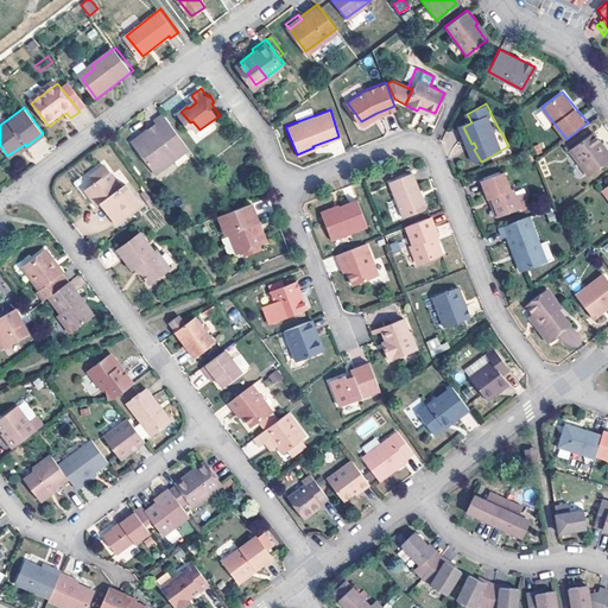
[(540,111),(534,114),(545,128),(551,125),(540,111)]
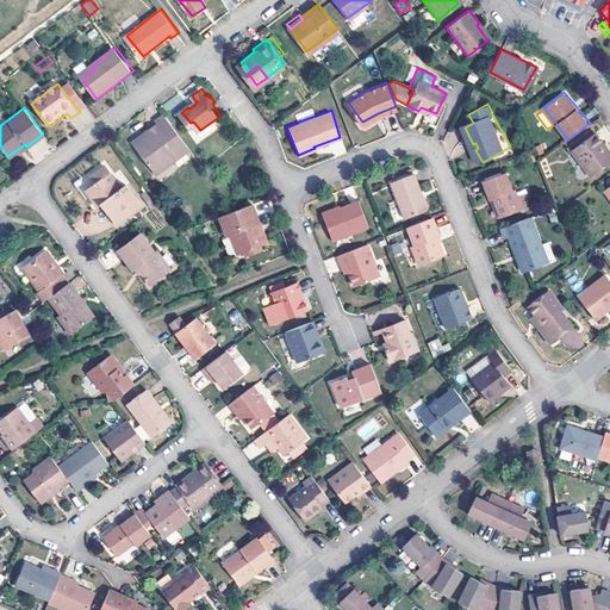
[(188,144),(165,113),(156,120),(159,124),(134,142),(155,169),(157,167),(162,168),(173,161),(173,155),(188,144)]
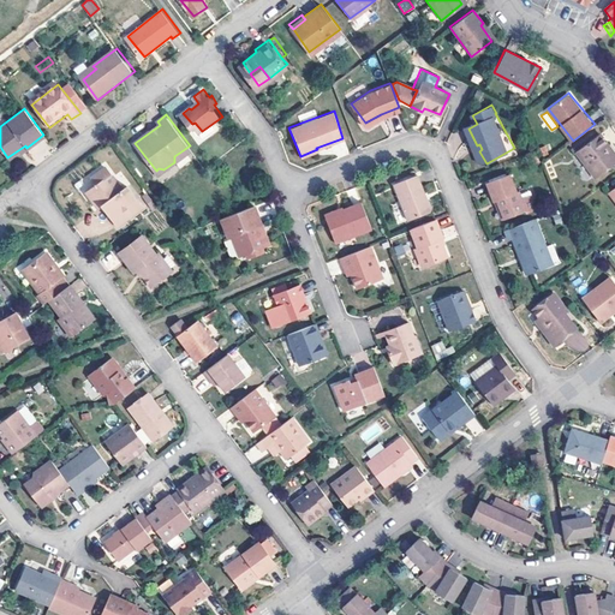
[(614,162),(614,161),(604,147),(608,144),(602,135),(577,153),(593,178),(614,162)]
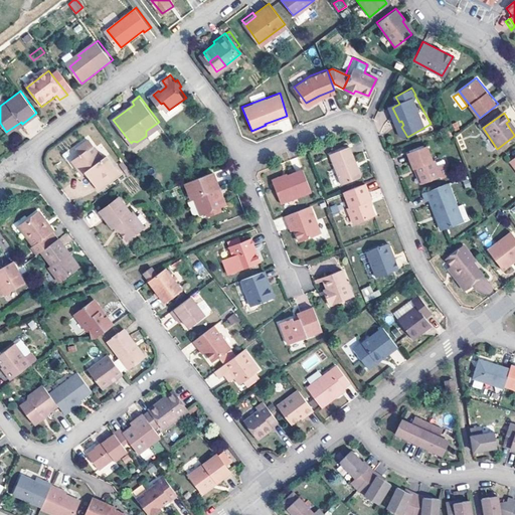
[(514,128),(509,121),(506,123),(514,135),(514,128)]
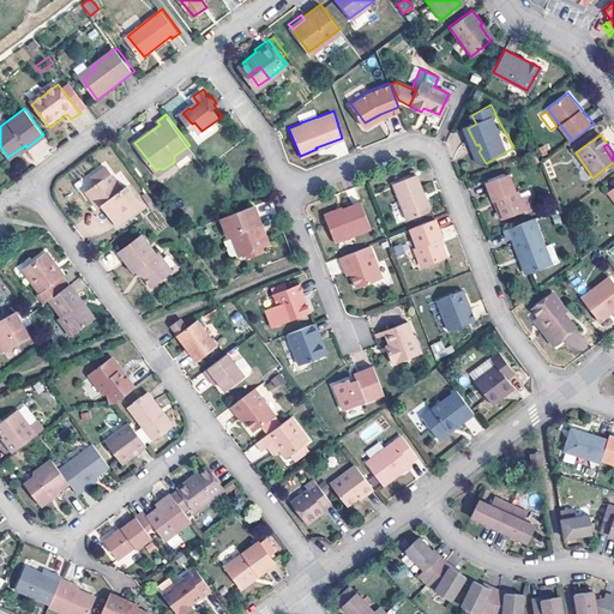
[(124,190),(108,168),(95,179),(100,186),(95,190),(86,196),(98,212),(104,209),(118,226),(144,208),(127,186),(124,190)]
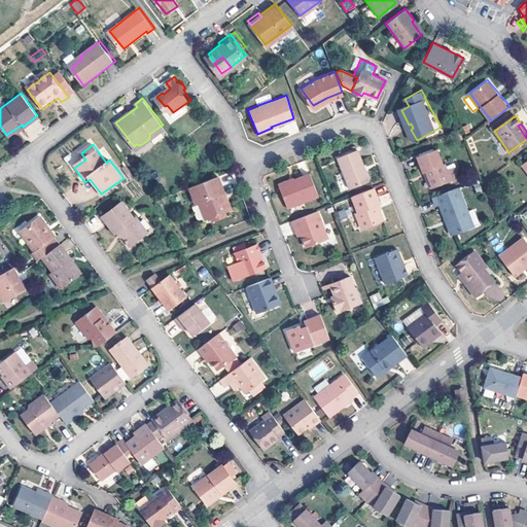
[(360,150),(339,157),(350,188),(365,184),(371,179),(367,172),(365,174),(361,166),(365,165),(360,150)]
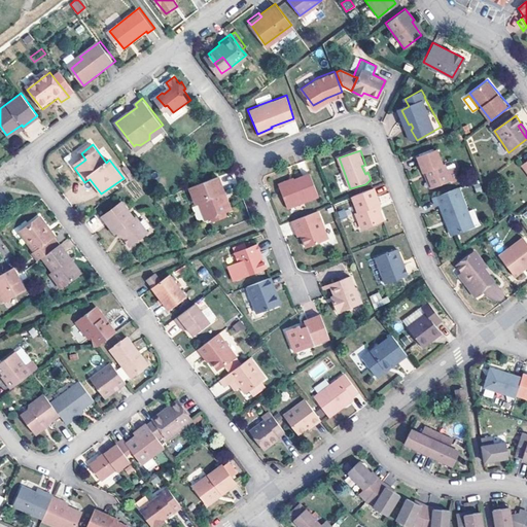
[(436,150),(416,157),(422,173),(425,172),(432,188),(451,182),(447,173),(445,166),(443,167),(436,150)]
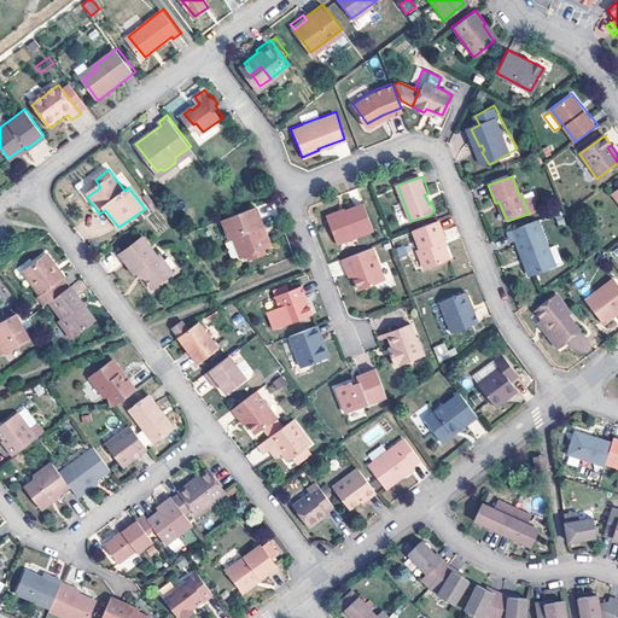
[(89,182),(95,191),(100,187),(95,180),(89,182)]
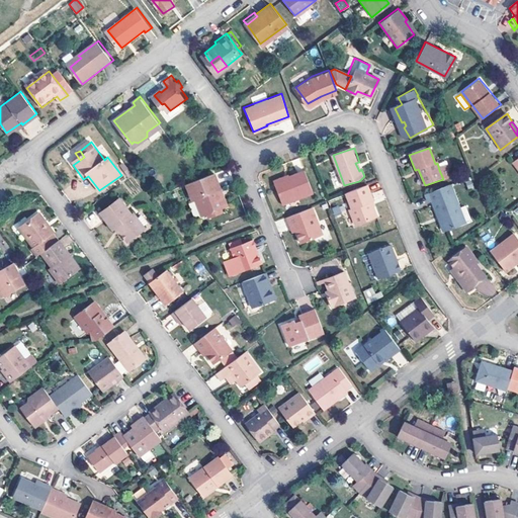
[(439,170),(443,179),(444,180),(453,177),(449,166),(439,170)]
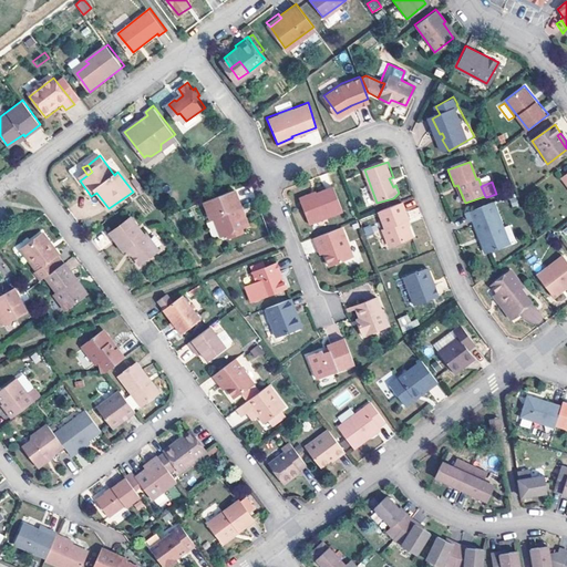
[(334,187),(303,199),(313,223),(344,210),(334,187)]
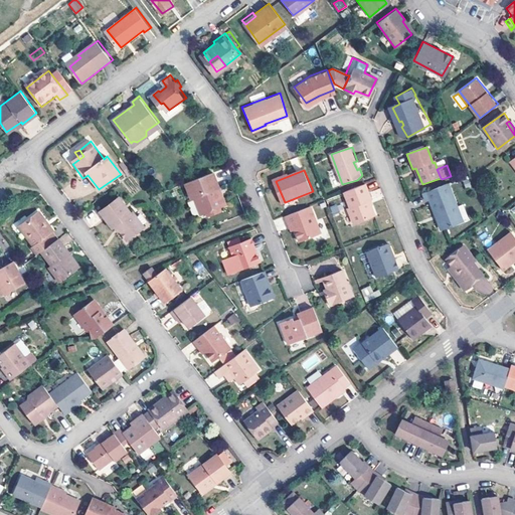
[(215,171),(187,182),(192,196),(194,195),(201,212),(208,210),(221,205),(226,203),(215,171)]
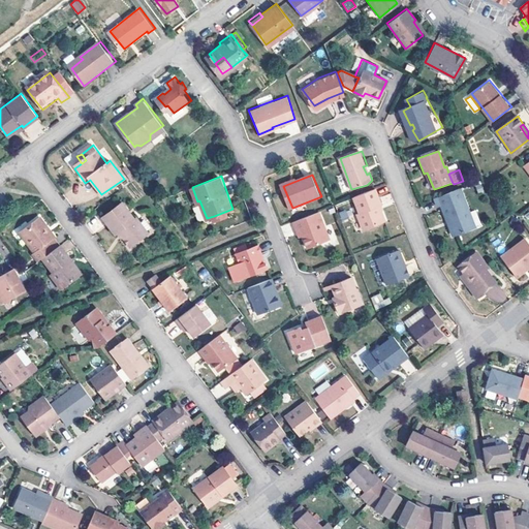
[(375,190),(354,197),(360,213),(359,213),(365,231),(385,224),(381,212),(379,213),(377,208),(381,207),(375,190)]
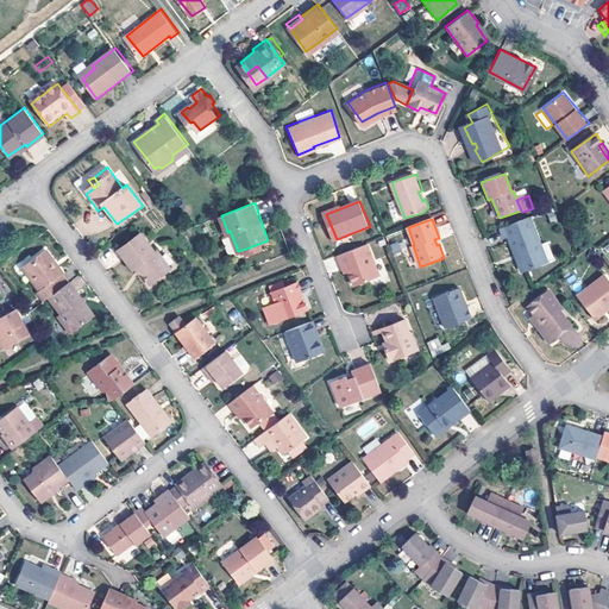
[(547,264),(531,219),(502,230),(507,243),(512,242),(523,274),(547,264)]
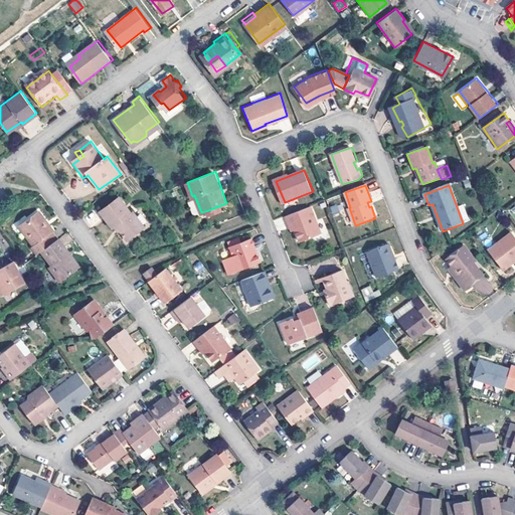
[(132,213),(119,195),(100,210),(113,226),(118,223),(128,238),(145,226),(134,211),(132,213)]
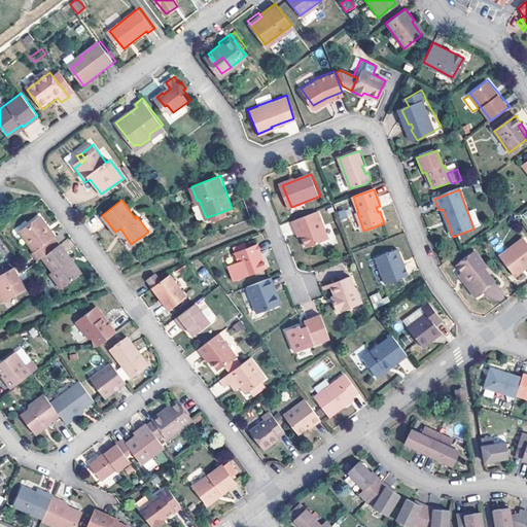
[(226,210),(213,215),(214,219),(229,215),(226,210)]
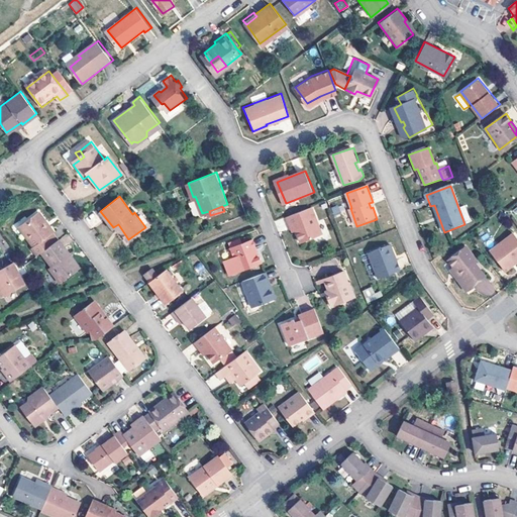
[(298,223),(301,231),(304,241),(323,234),(314,208),(289,216),(293,226),(298,223)]
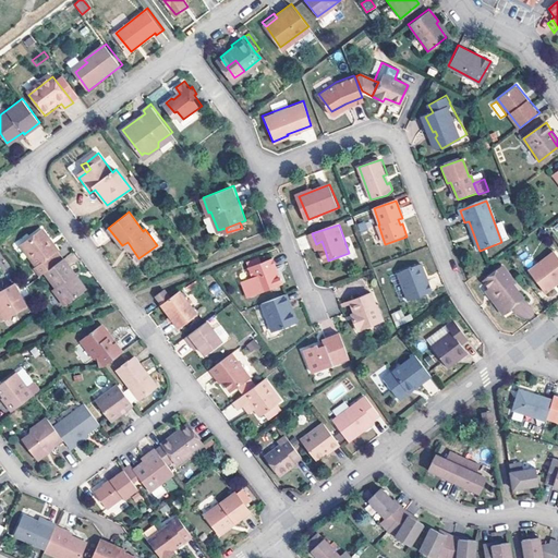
[(44,273),(56,263),(50,255),(57,249),(41,228),(21,242),(37,264),(35,266),(40,275),(44,273)]
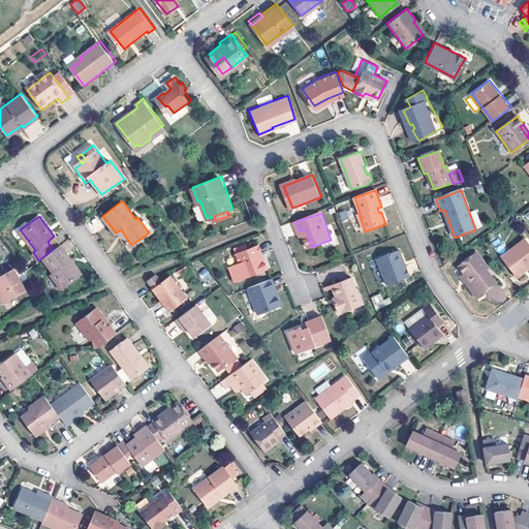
[(303,240),(308,237),(305,228),(300,231),(303,240)]
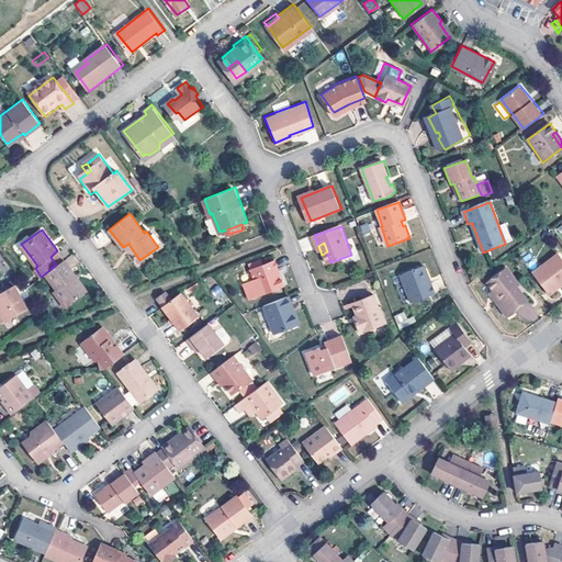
[(561,262),(557,256),(530,276),(547,298),(558,290),(557,288),(561,283),(561,262)]
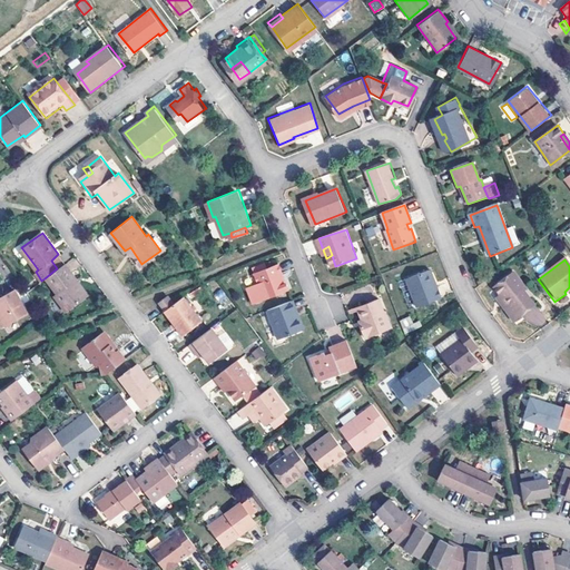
[(57,268),(45,278),(55,291),(51,294),(64,312),(85,296),(75,284),(79,281),(65,263),(57,268)]
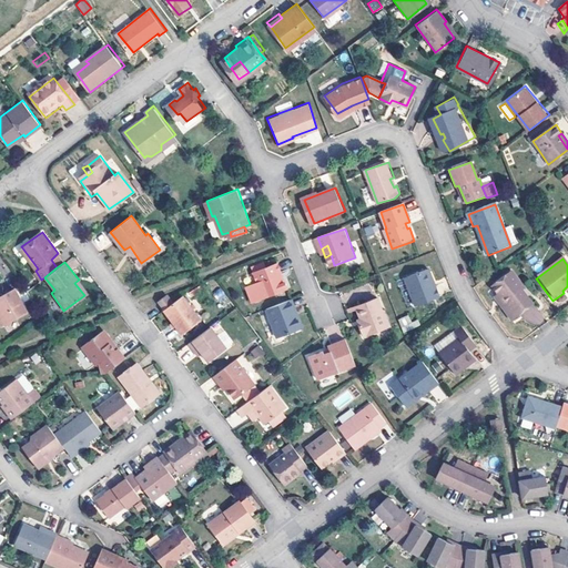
[(288,288),(279,263),(256,271),(260,281),(253,283),(250,286),(254,301),(288,288)]
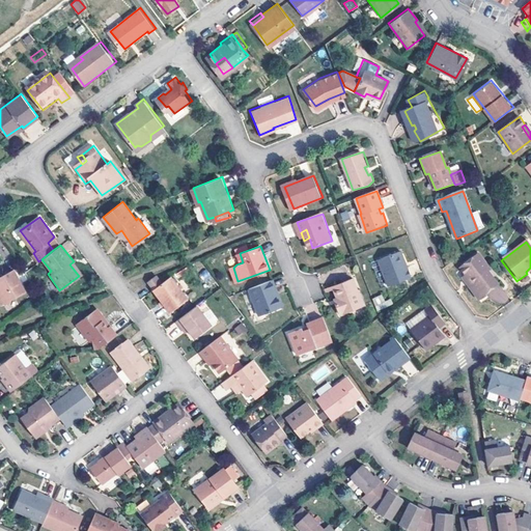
[(379,278),(383,277),(386,286),(409,278),(399,252),(378,259),(373,261),(379,278)]
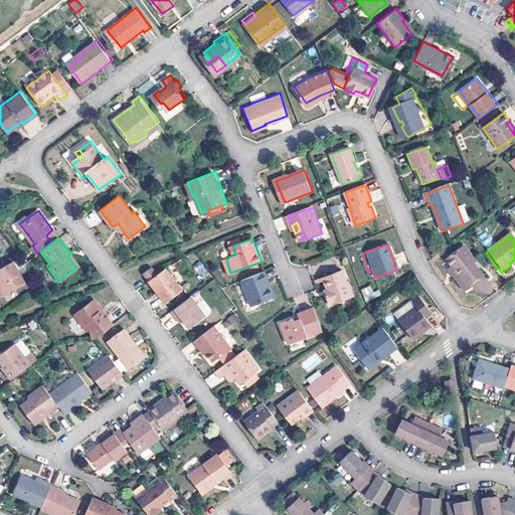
[(444,263),(458,281),(455,283),(463,294),(470,289),(469,286),(480,278),(472,268),(475,266),(463,248),(444,263)]
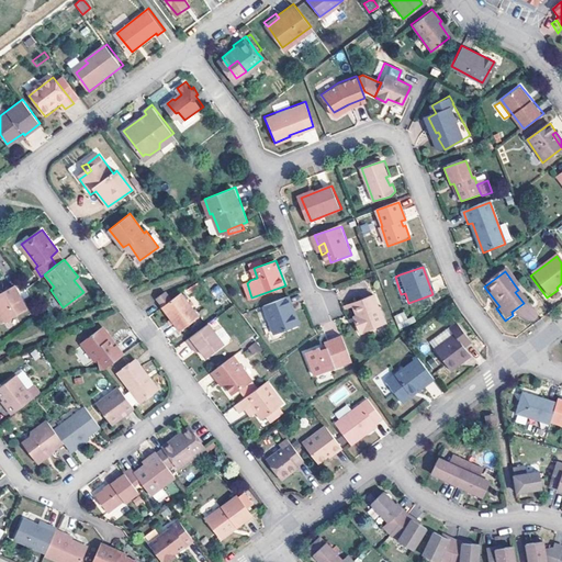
[(87,290),(78,277),(74,280),(83,292),(87,290)]
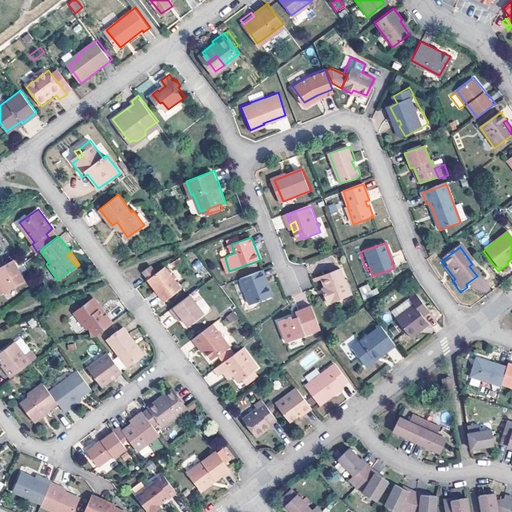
[(5,266),(0,268),(0,287),(2,291),(25,278),(13,258),(4,264),(5,266)]
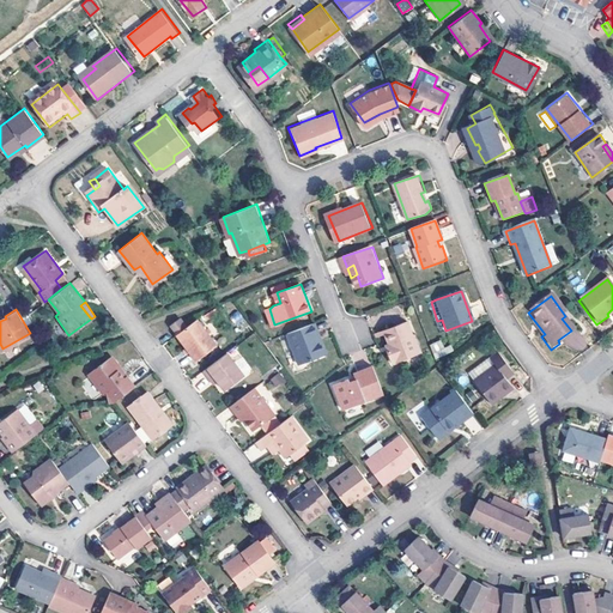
[(237,310),(229,317),(237,326),(244,320),(237,310)]
